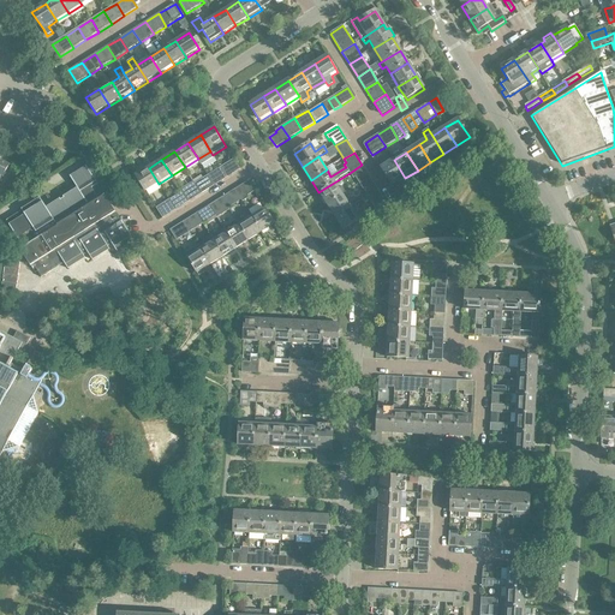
[(234,160),(221,168),(227,178),(240,169),(234,160)]
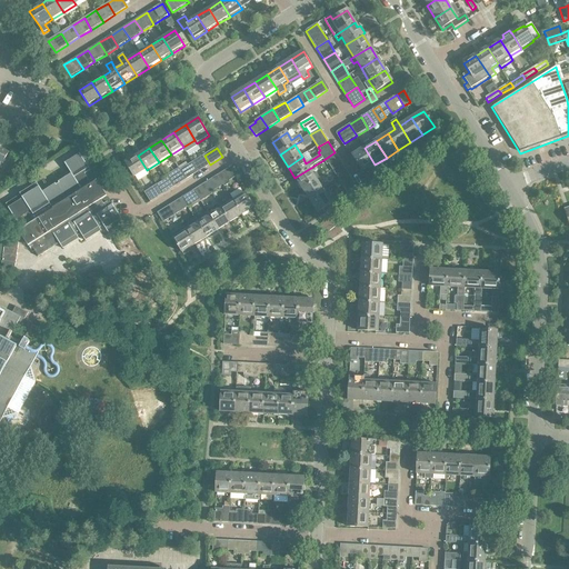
[(375,165),(365,148),(352,156),(362,172),(375,165)]
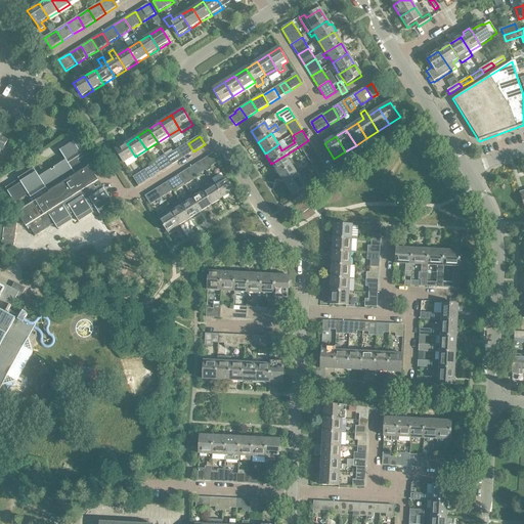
[(315,151),(308,140),(298,147),(301,153),(303,151),(306,157),(315,151)]
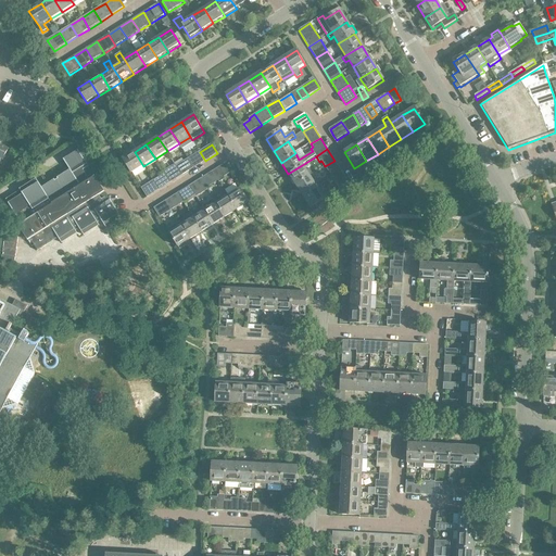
[(21,190),(17,191),(7,199),(22,223),(17,225),(28,241),(32,239),(38,250),(58,237),(61,243),(80,231),(83,235),(103,222),(105,226),(122,216),(111,199),(108,201),(105,197),(102,199),(100,196),(104,193),(93,177),(89,179),(83,169),(89,165),(78,150),(64,159),(71,169),(42,187),(37,178),(20,188),(21,190)]
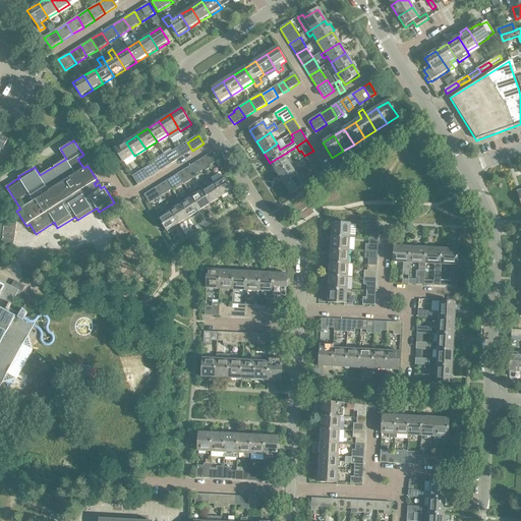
[(134,156),(126,142),(115,150),(124,163),(134,156)]
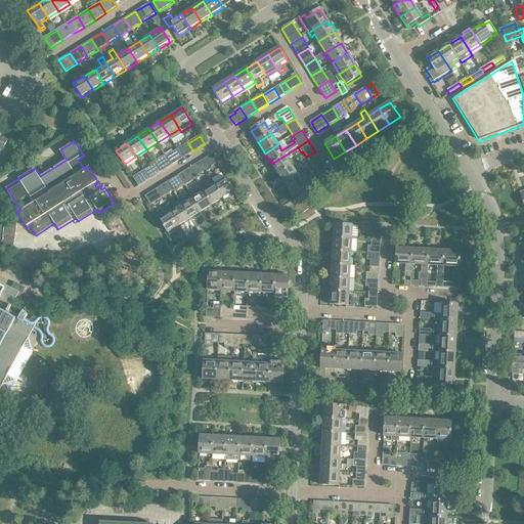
[(188,143),(177,149),(183,159),(193,151),(188,143)]
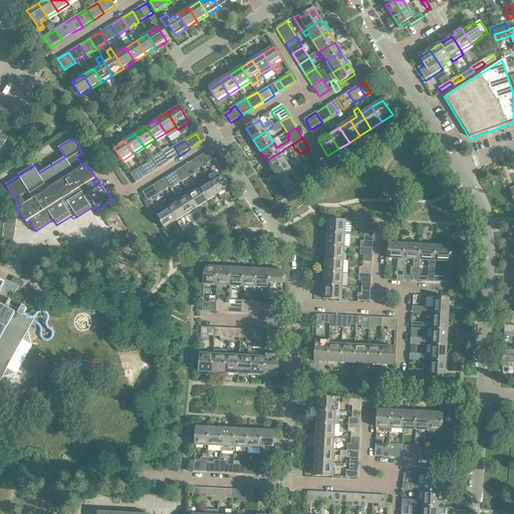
[(174,147),(163,154),(169,163),(180,156),(174,147)]
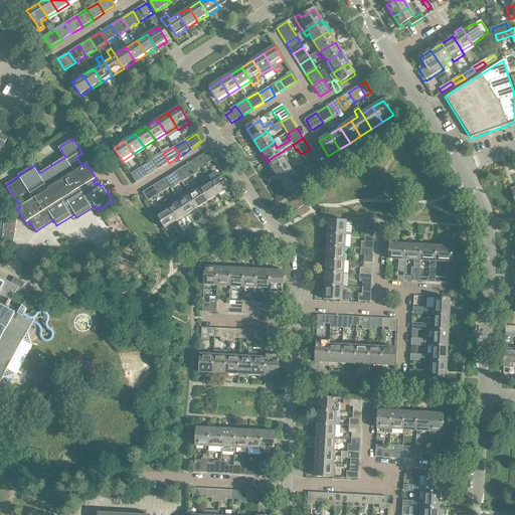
[(317,159),(310,149),(301,154),(308,165),(317,159)]
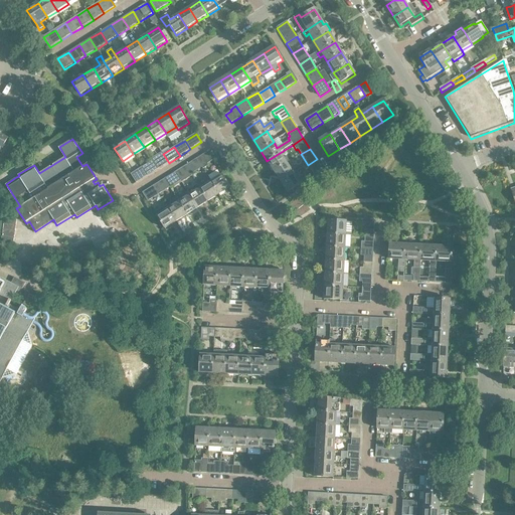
[(169,163),(163,154),(162,152),(152,159),(153,161),(158,169),(169,163)]
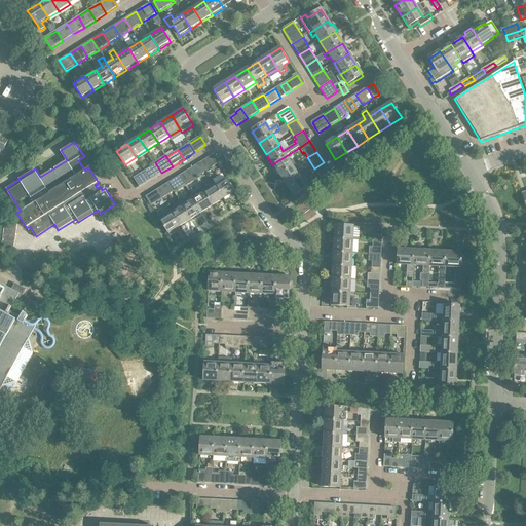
[(212,155),(201,162),(208,173),(213,170),(212,167),(218,164),(212,155)]
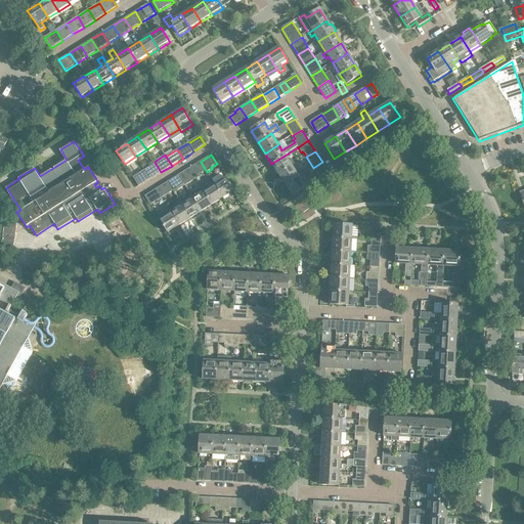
[(292,166),(285,156),(271,164),(278,175),(292,166)]
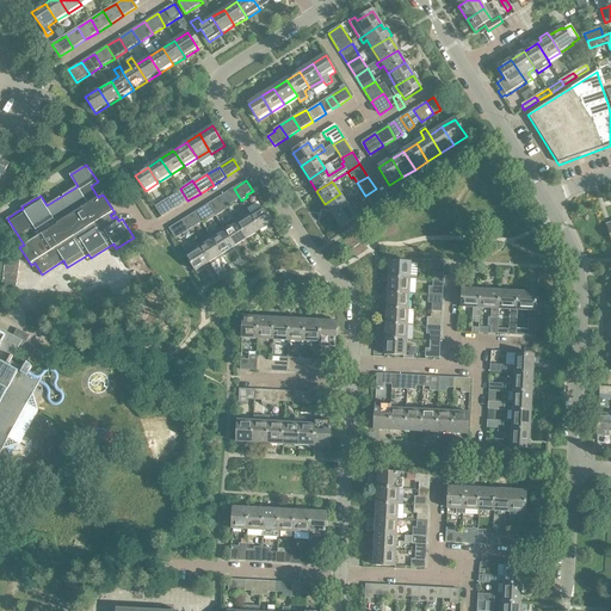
[(234,189),(221,197),(227,207),(234,203),(235,204),(241,201),(234,189)]
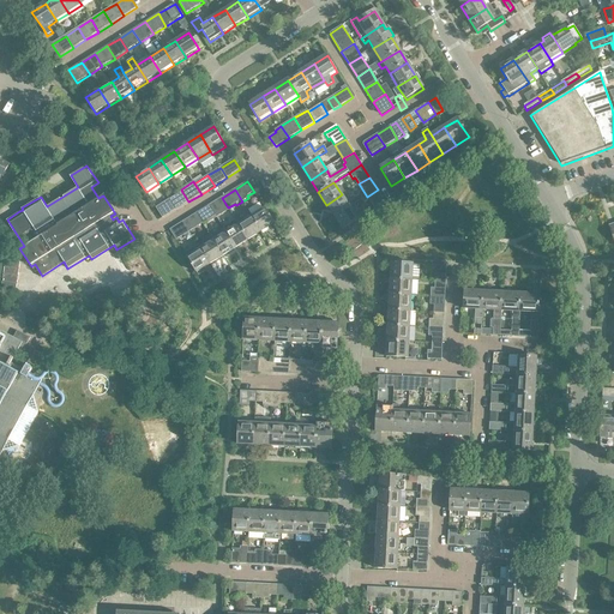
[(387,206),(378,190),(367,197),(378,212),(387,206)]
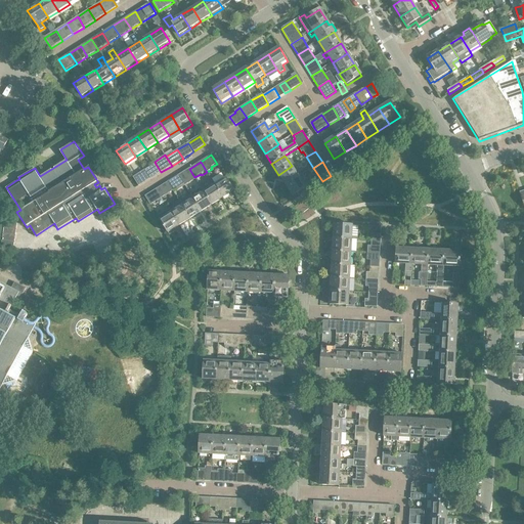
[(156,164),(144,170),(149,179),(161,172),(156,164)]
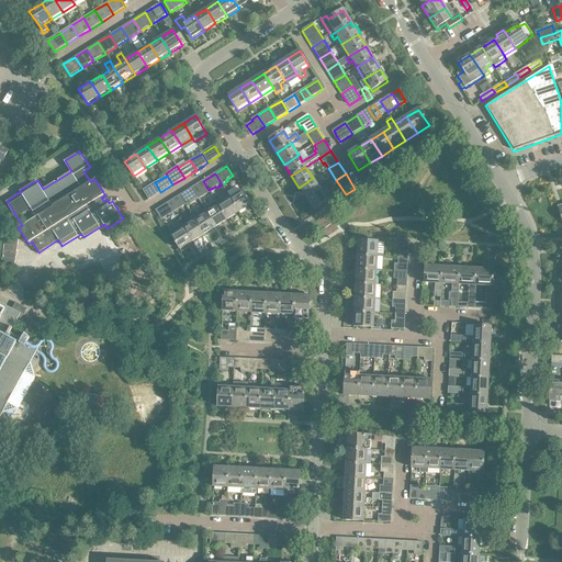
[(313,178),(299,188),(305,199),(321,190),(313,178)]
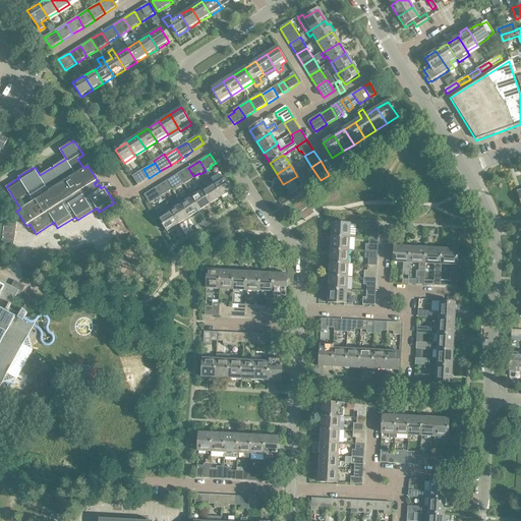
[(188,168),(178,175),(183,183),(184,185),(194,178),(193,176),(188,168)]
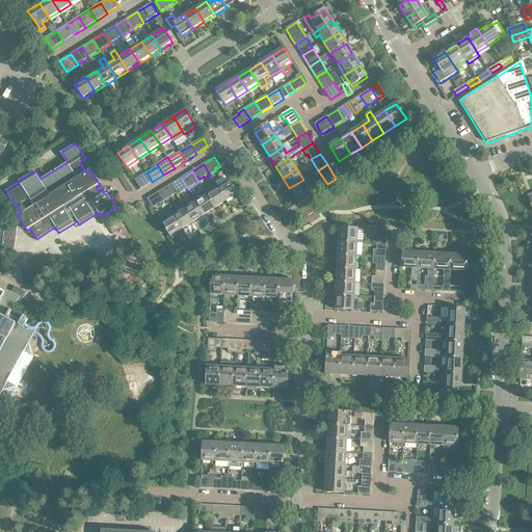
[(152,182),(147,173),(135,180),(140,189),(152,182)]
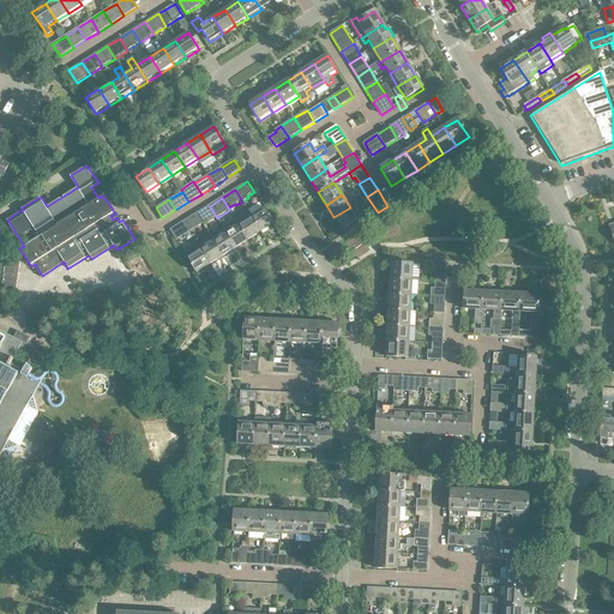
[(216,216),(210,206),(197,215),(203,224),(216,216)]
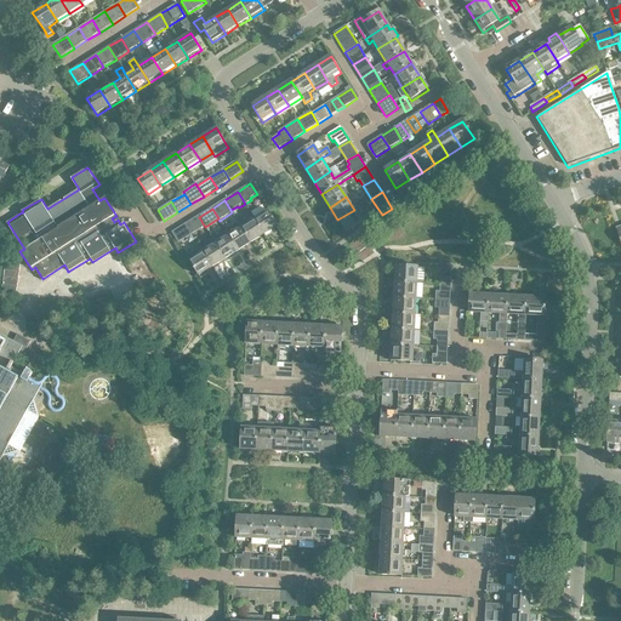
[(363,223),(354,210),(337,220),(347,233),(363,223)]
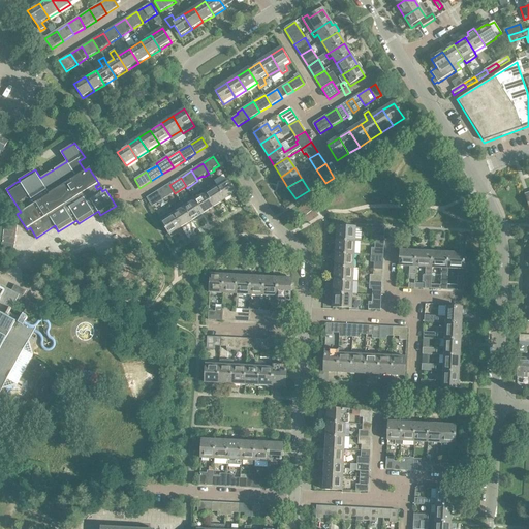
[(217,187),(225,200),(237,193),(228,180),(217,187)]
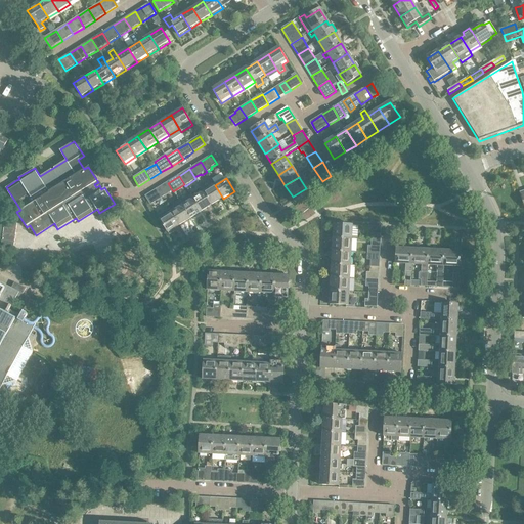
[(168,183),(157,190),(162,198),(173,191),(168,183)]
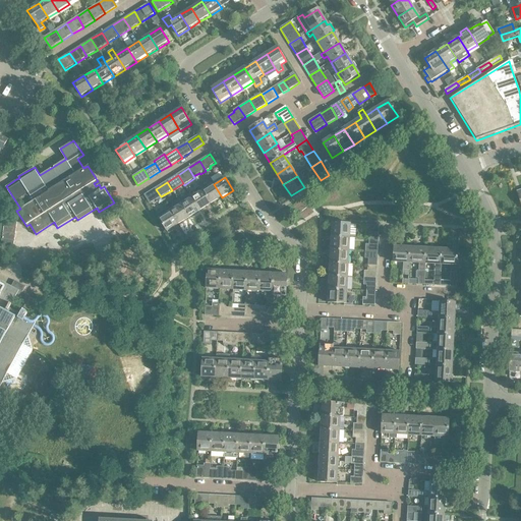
[(222,197),(214,184),(203,190),(212,205),(222,197)]
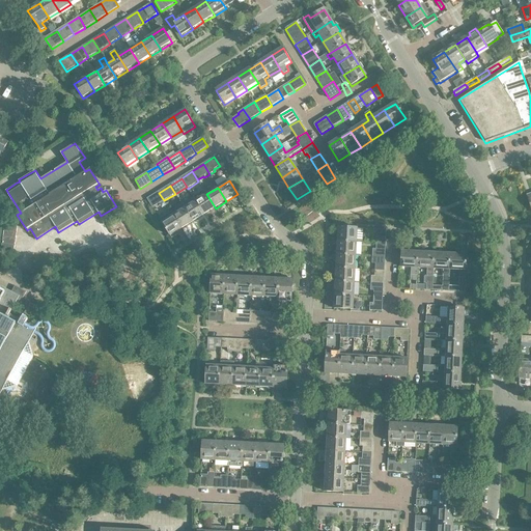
[(202,197),(196,201),(204,215),(216,208),(206,194),(204,191),(199,193),(202,197)]
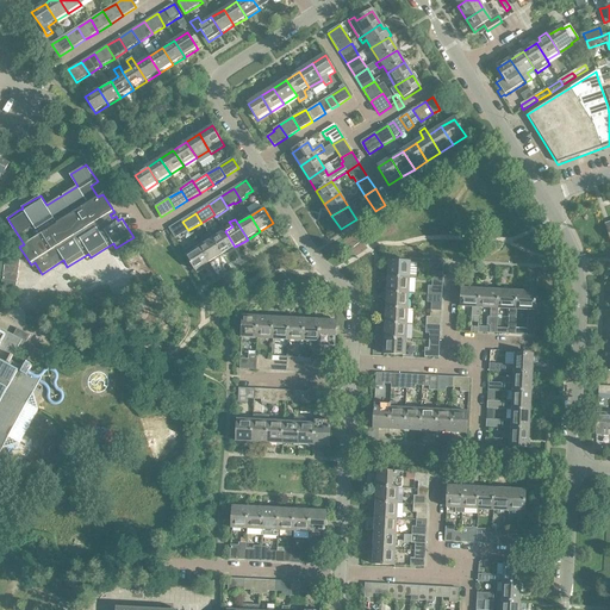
[(188,230),(182,222),(169,230),(175,238),(188,230)]
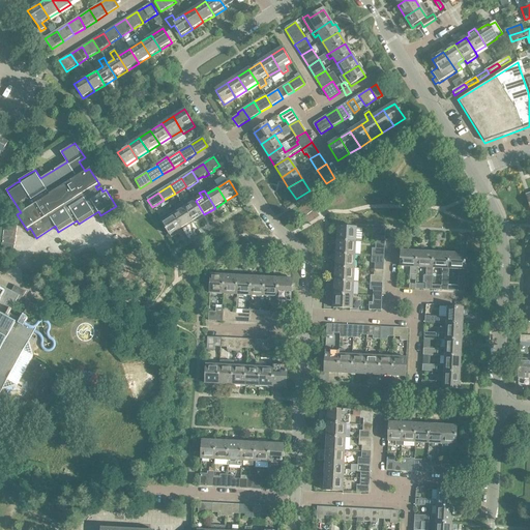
[(204,214),(196,201),(194,198),(182,205),(193,222),(204,214)]
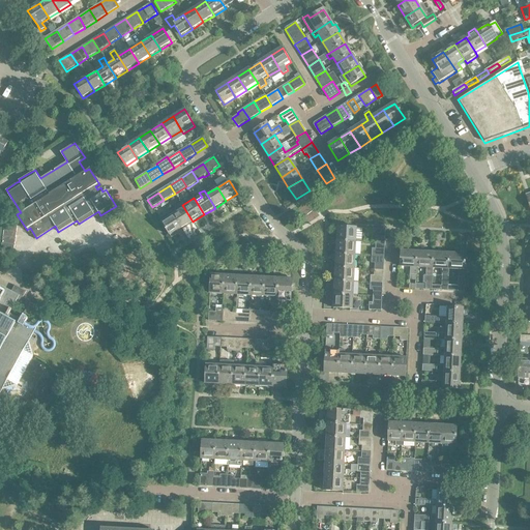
[(179,211),(173,215),(182,229),(193,222),(182,205),(176,208),(179,211)]
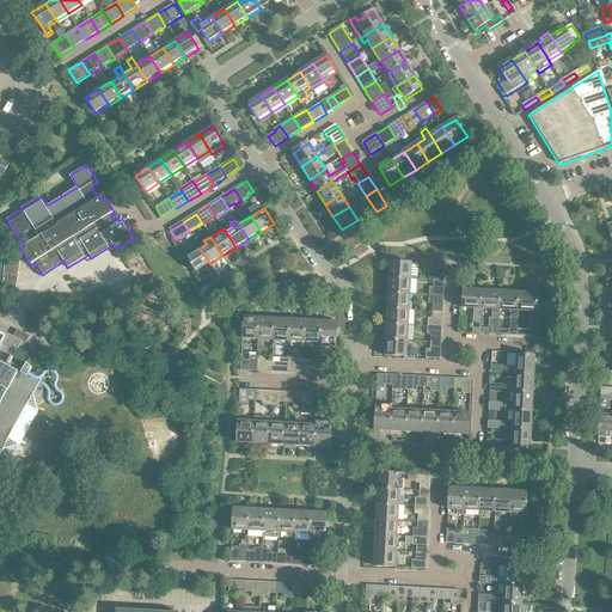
[(210,264),(200,249),(197,244),(191,249),(194,252),(187,257),(199,275),(207,270),(204,268),(210,264)]
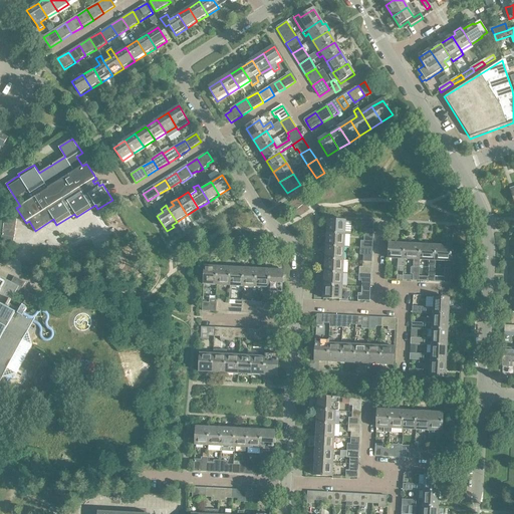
[(17,219),(5,217),(1,242),(13,244),(17,219)]
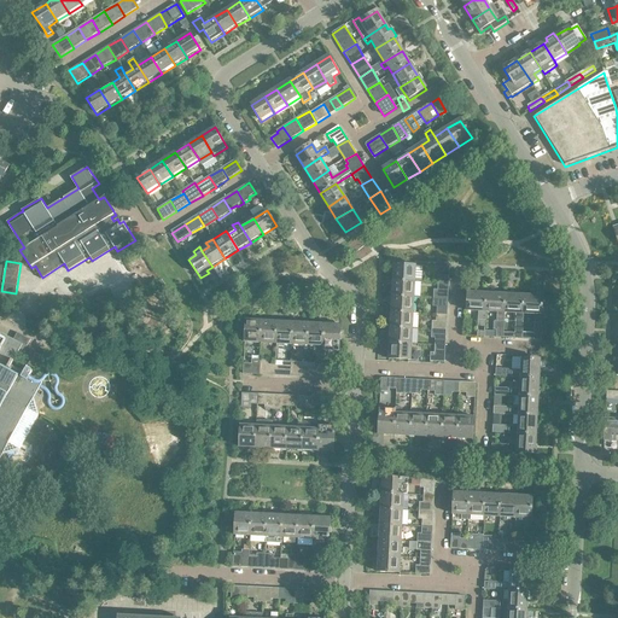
[(213,275),(222,270),(220,264),(210,269),(213,275)]
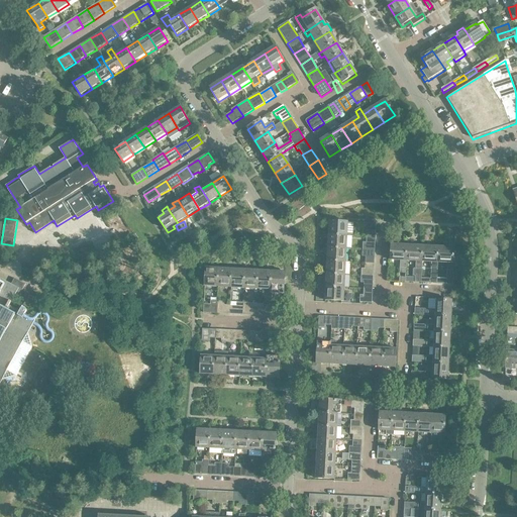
[(329,222),(329,235),(347,236),(348,223),(329,222)]
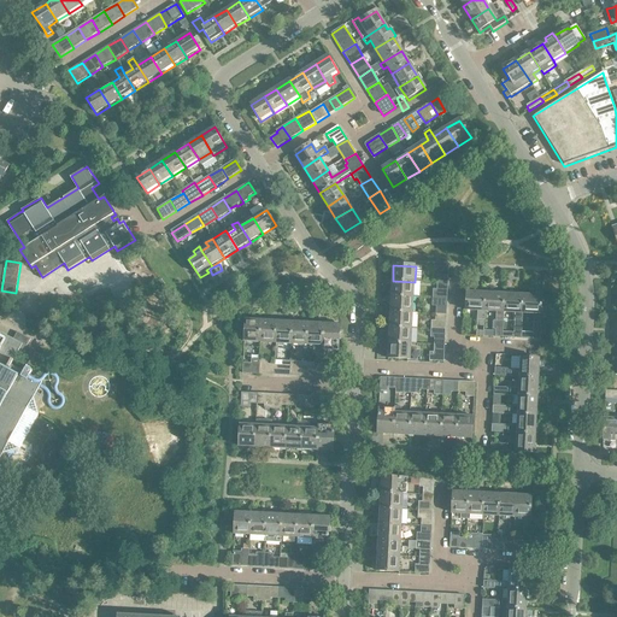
[(415,282),(393,281),(392,297),(413,298),(415,282)]
